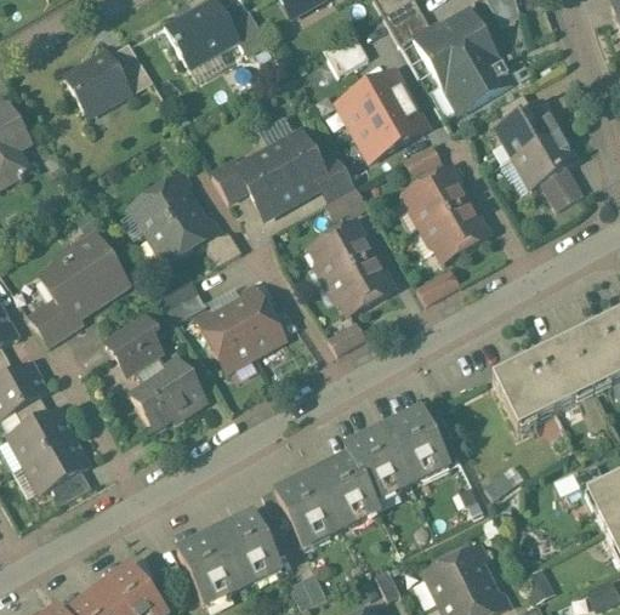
[(228,23),(215,0),(210,0),(165,27),(192,72),(239,44),(242,43),(228,23)]
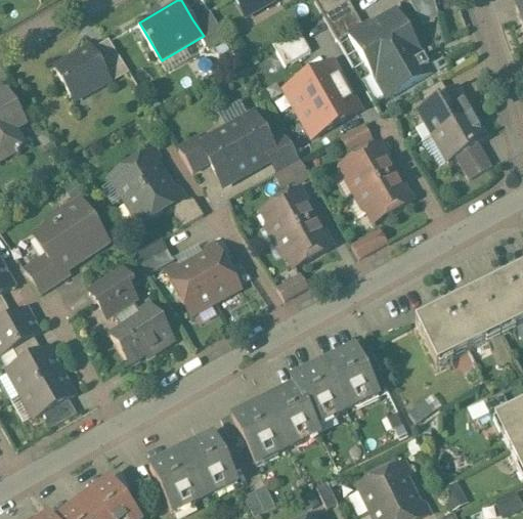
[(243,0),(249,9),(265,0),(243,0)]
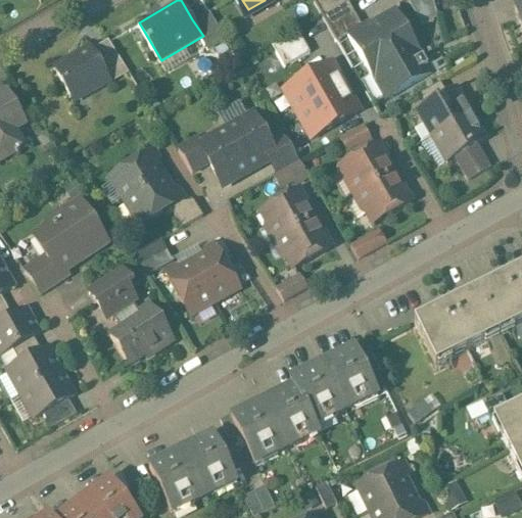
[(317,0),(325,13),(349,0),(317,0)]
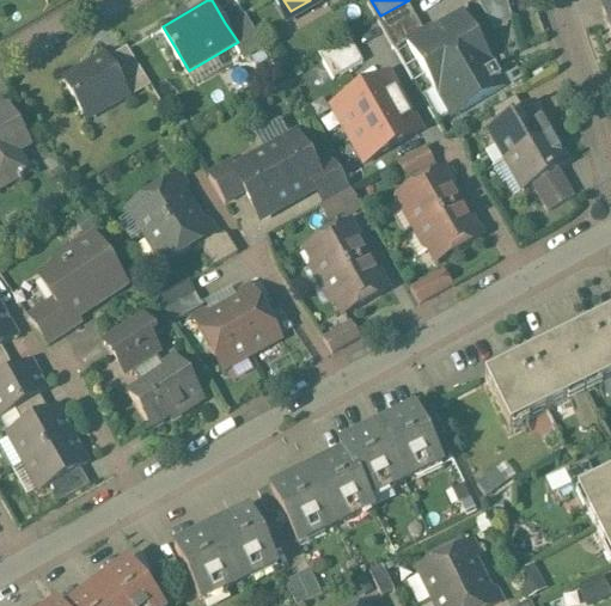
[(409,0),(380,16),(396,44),(403,41),(408,38),(408,37),(410,41),(427,31),(409,0)]
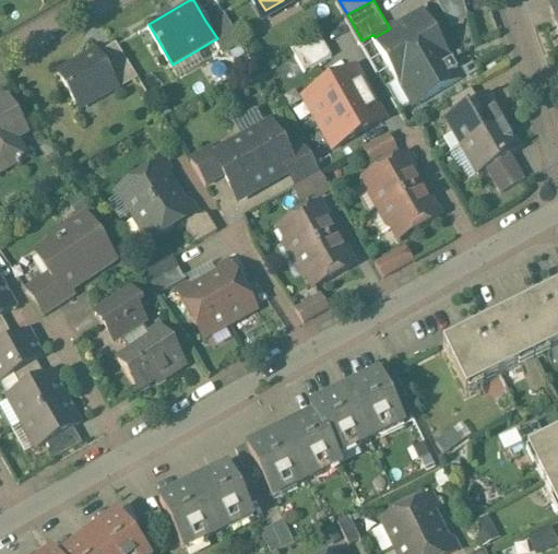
[(443,0),(446,22),(469,19),(466,0),(443,0)]
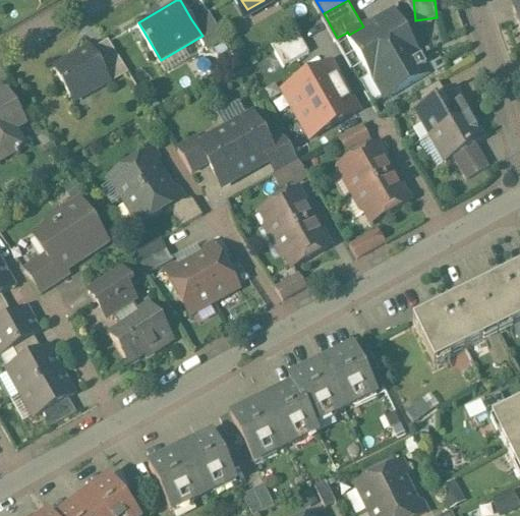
[(347,32),(347,33),(373,80),(379,77),(388,95),(430,70),(395,8),(378,17),(380,20),(371,24),(370,22),(363,26),(349,35),(347,32)]
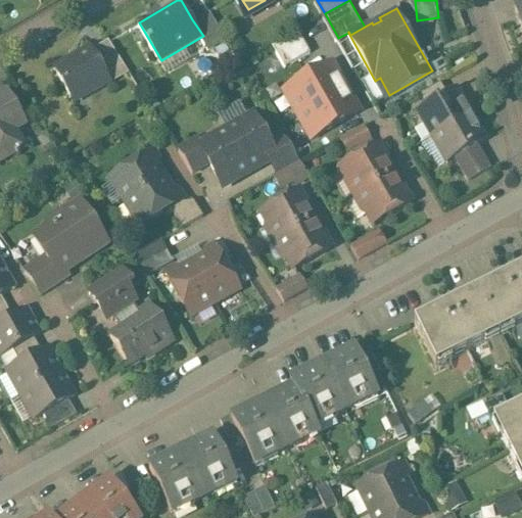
[(226,37),(209,9),(192,19),(203,36),(201,37),(207,48),(226,37)]
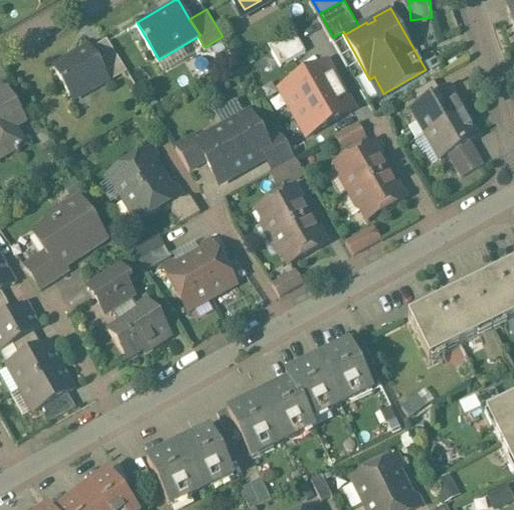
[(269,42),(281,64),(306,50),(294,28),(269,42)]
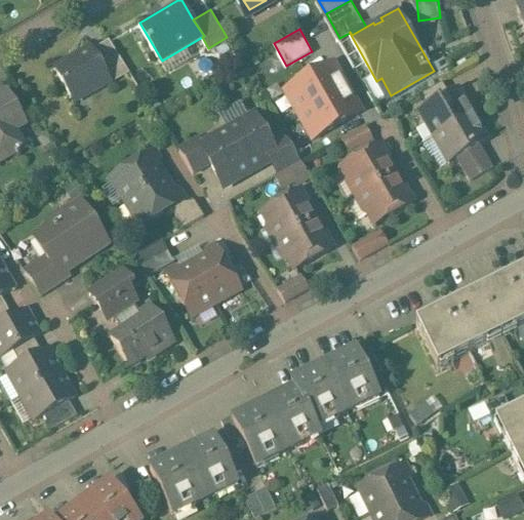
[(90,44),(55,66),(77,101),(111,82),(106,73),(125,63),(110,39),(93,48),(90,44)]
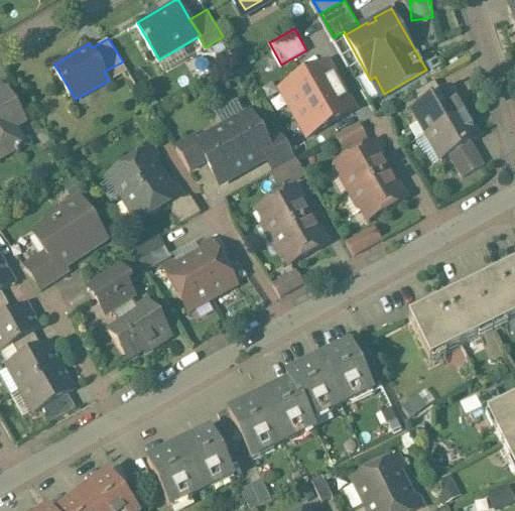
[(281,88),(294,111),(342,85),(329,61),(281,88)]
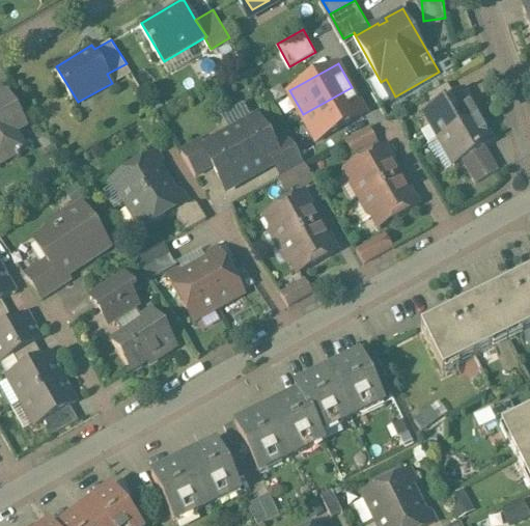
[(447,81),(426,93),(431,104),(453,91),(447,81)]
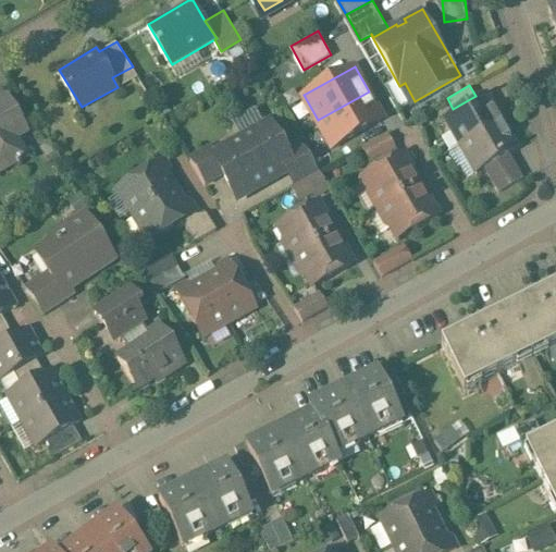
[(453,109),(444,114),(460,143),(502,119),(485,90),(476,96),(453,109)]
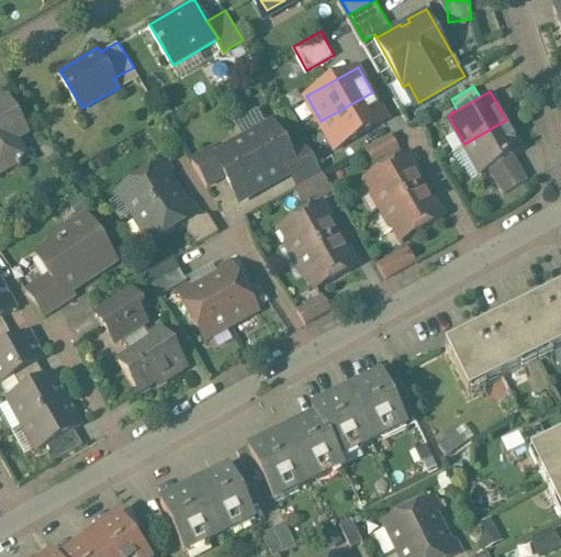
[(386,119),(372,92),(321,121),(335,147),(386,119)]
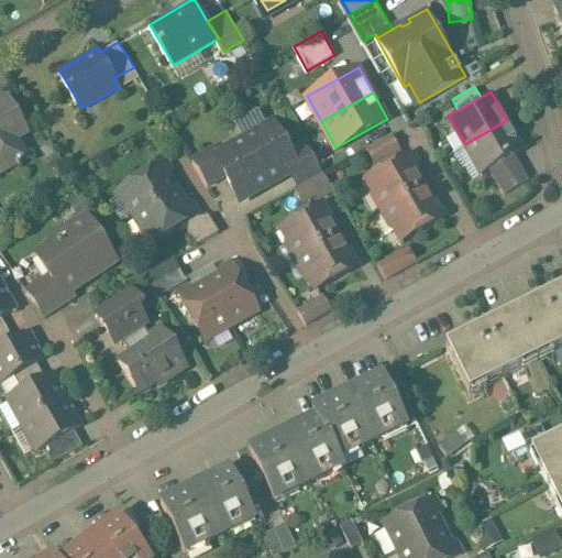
[(9,96),(0,101),(0,171),(26,156),(15,138),(29,131),(9,96)]
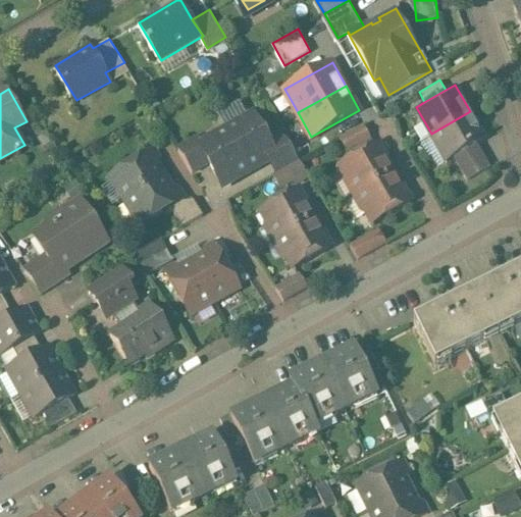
[(470,111),(431,134),(447,160),(455,155),(476,143),(485,138),(470,111)]
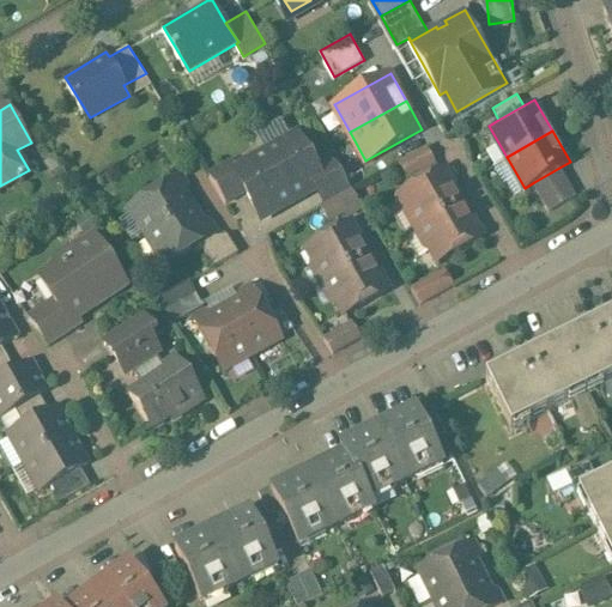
[(297,133),(265,150),(292,198),(316,186),(323,181),(316,167),(297,133)]
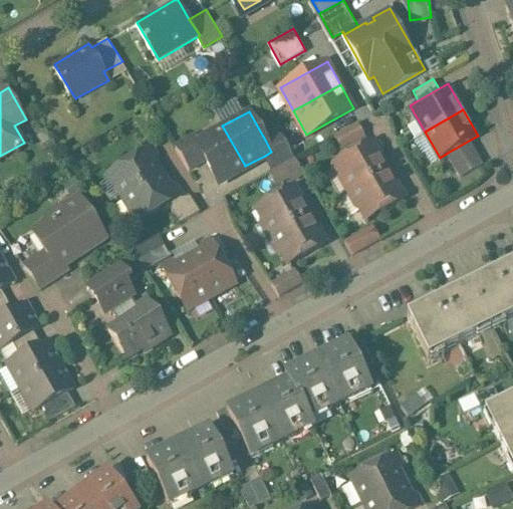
[(358,120),(335,134),(342,147),(366,134),(358,120)]
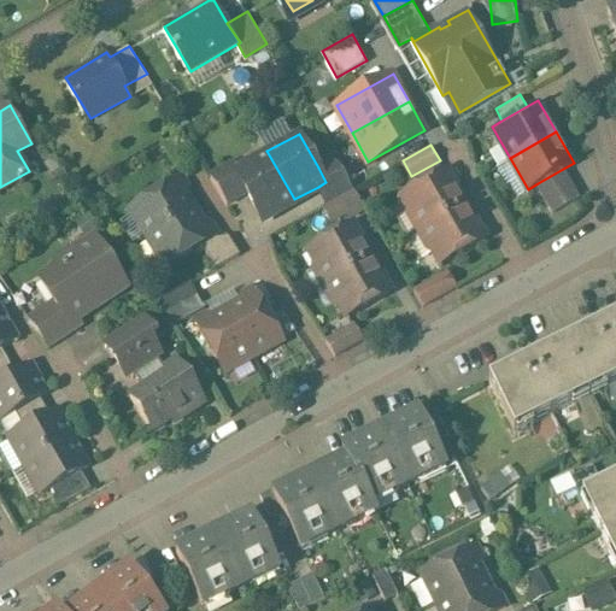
[(236,168),(235,169),(247,191),(263,217),(294,199),(267,151),(236,168)]
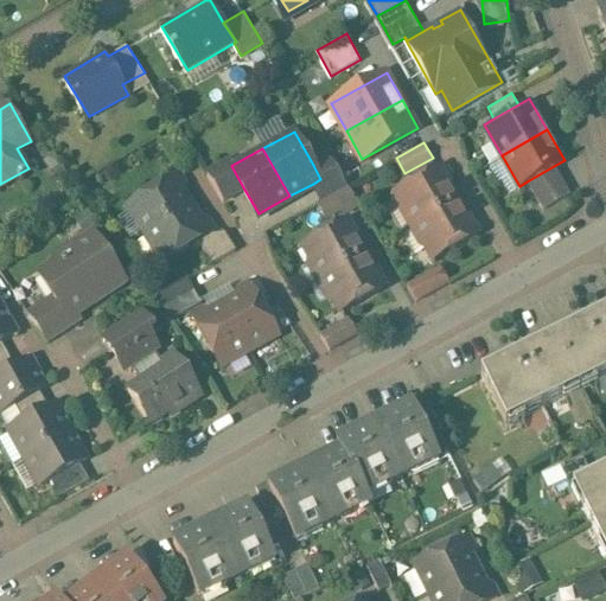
[(330,155),(313,165),(320,179),(313,184),(323,199),(335,192),(349,185),(330,155)]
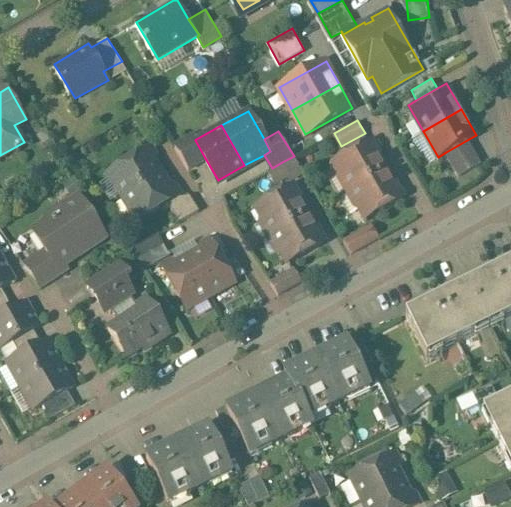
[(193,134),(175,144),(189,167),(205,158),(195,140),(196,139),(193,134)]
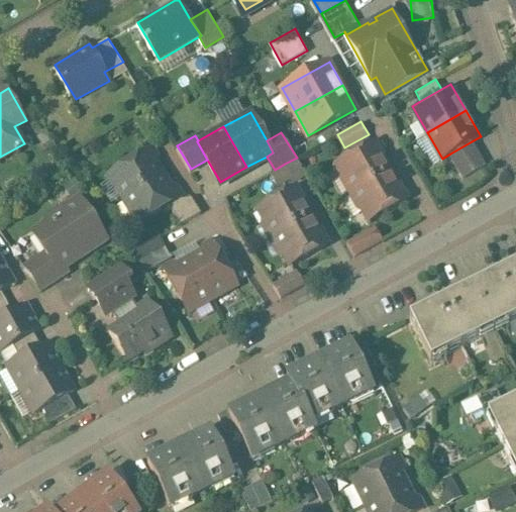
[(377,141),(338,163),(353,190),(390,169),(383,156),(385,155),(377,141)]
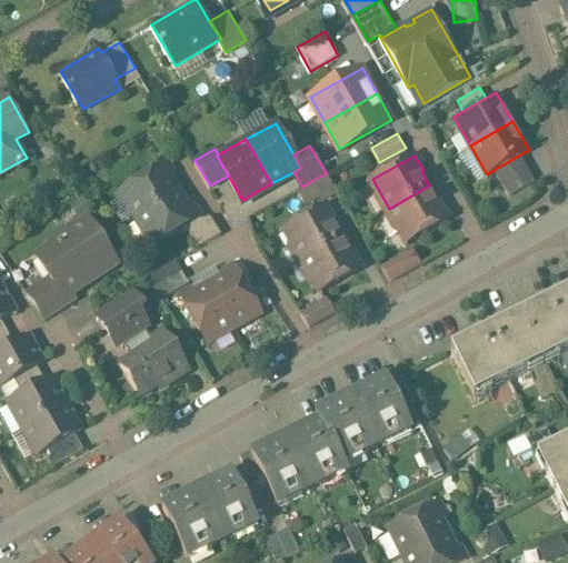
[(519,156),(496,169),(502,180),(526,167),(519,156)]
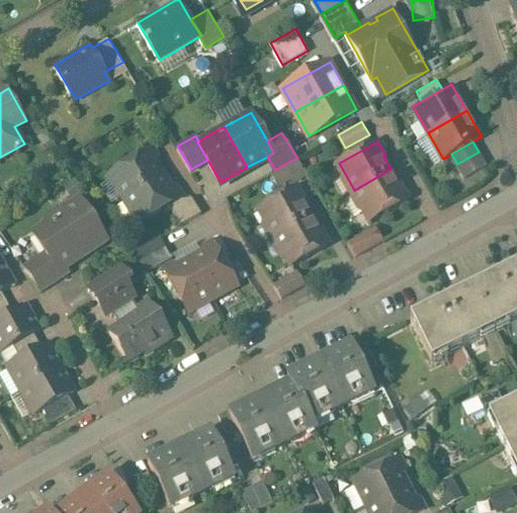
[(154,146),(109,174),(123,197),(161,174),(155,165),(158,163),(160,156),(154,146)]
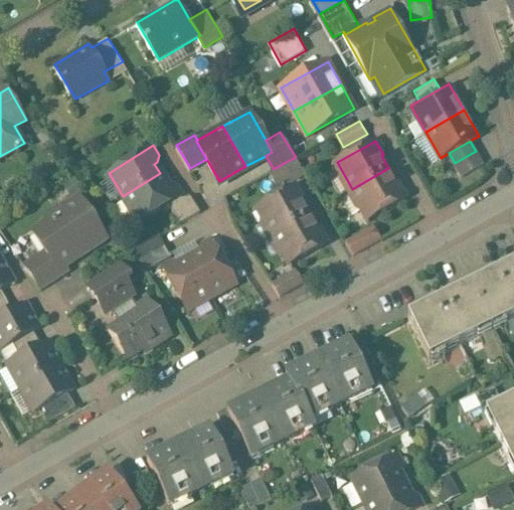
[(476,151),(455,163),(462,176),(483,164),(476,151)]
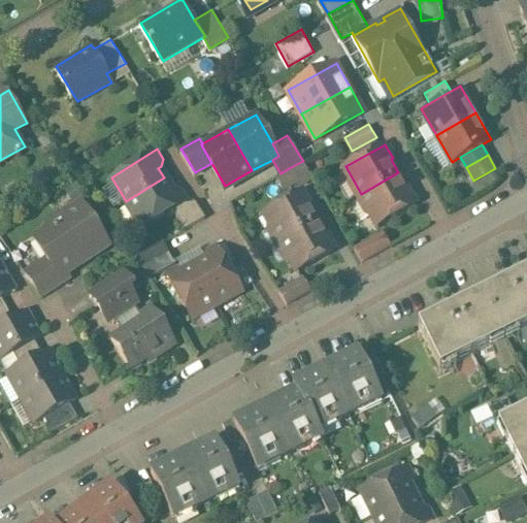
[(303,161),(291,167),(298,181),(301,185),(310,173),(303,161)]
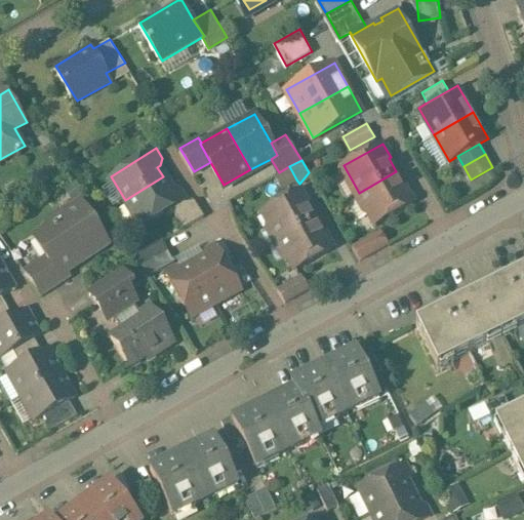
[(279,172),(275,174),(282,188),(296,180),(289,166),(279,172)]
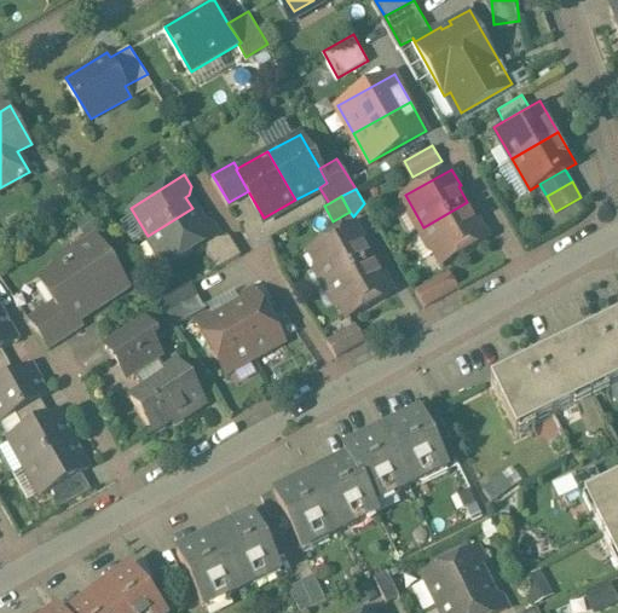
[(467,202),(423,227),(442,259),(486,233),(478,217),(475,218),(467,202)]
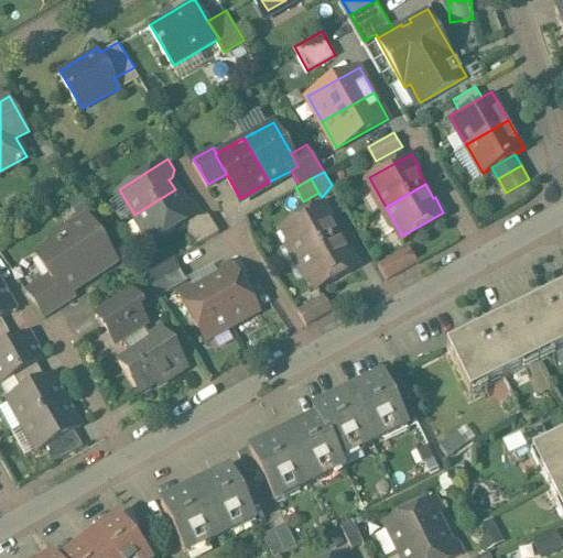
[(186,200),(184,201),(175,189),(134,215),(152,241),(185,220),(198,212),(201,210),(194,203),(186,200)]
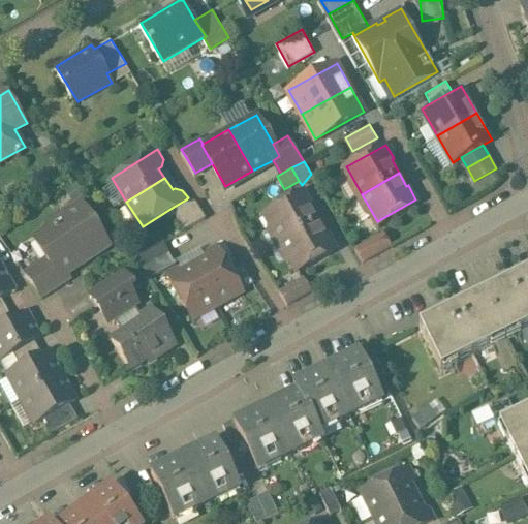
[(304,191),(266,213),(281,240),(316,219),(309,207),(311,205),(304,191)]
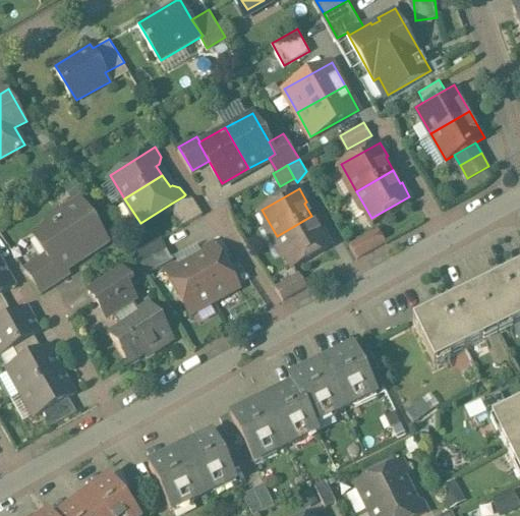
[(193,196),(184,199),(183,196),(171,204),(183,224),(203,212),(193,196)]
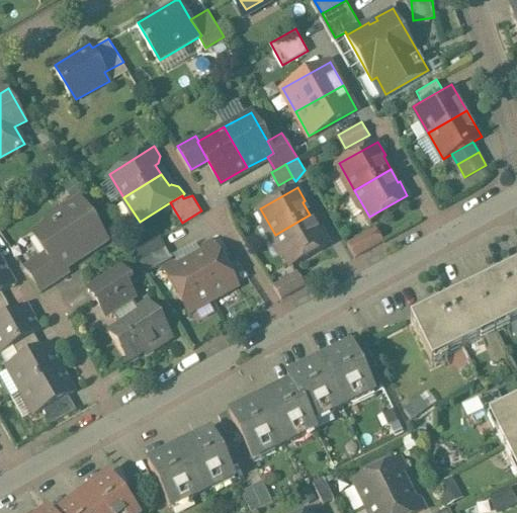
[(79,197),(50,218),(53,221),(33,233),(46,252),(57,269),(64,265),(105,238),(79,197)]
